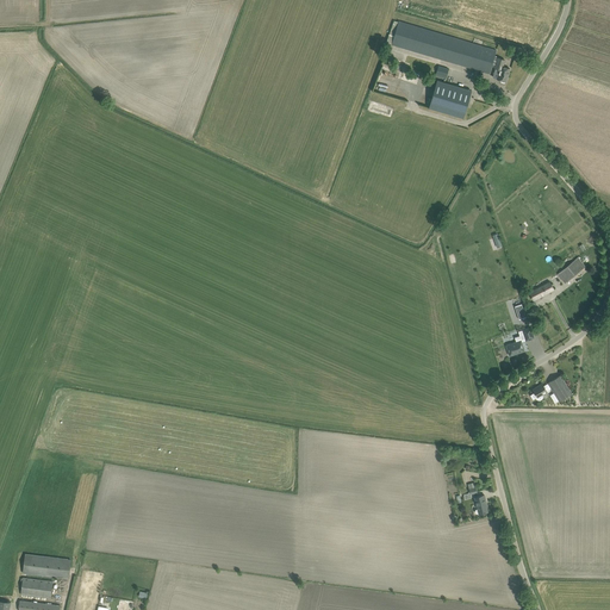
[(490,74),(491,67),(495,57),(496,50),(398,22),(393,20),(386,42),(392,44),(391,44),(490,74)]
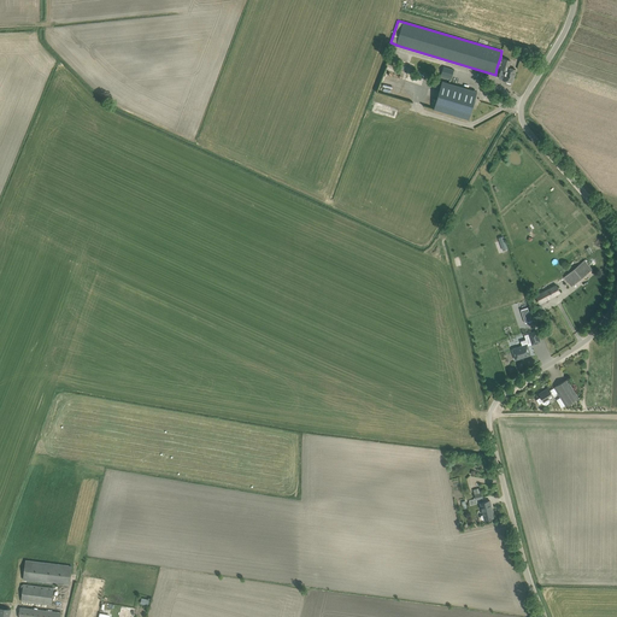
[(511,60),(500,58),(497,68),(500,68),(500,69),(505,70),(503,80),(507,81),(506,82),(507,83),(510,84),(511,83),(511,82),(512,82),(516,70),(509,68),(511,60)]
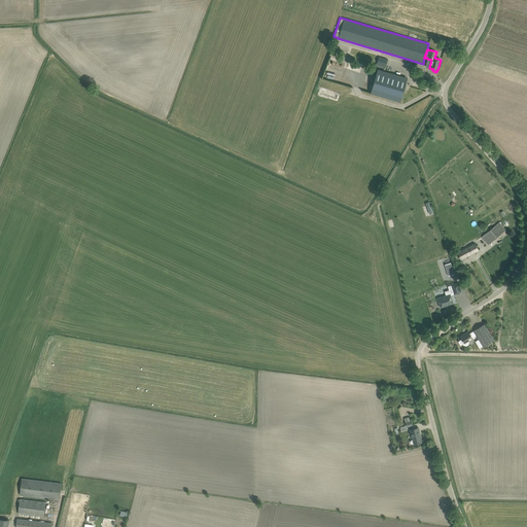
[(379,57),(377,66),(385,68),(387,62),(388,60),(379,57)]
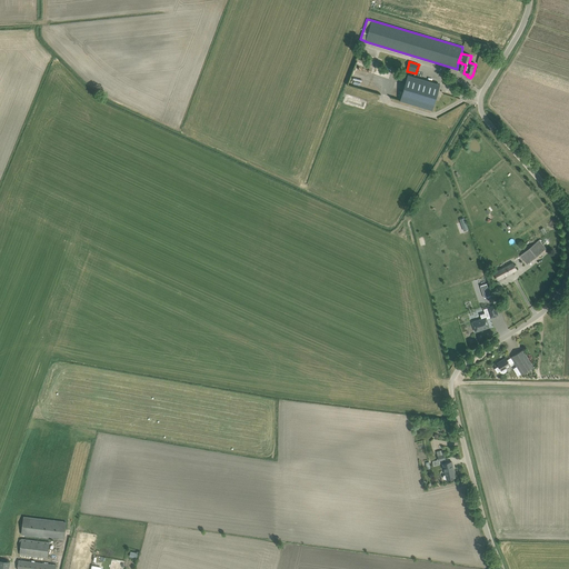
[(432,110),(440,85),(408,75),(400,101),(432,110)]
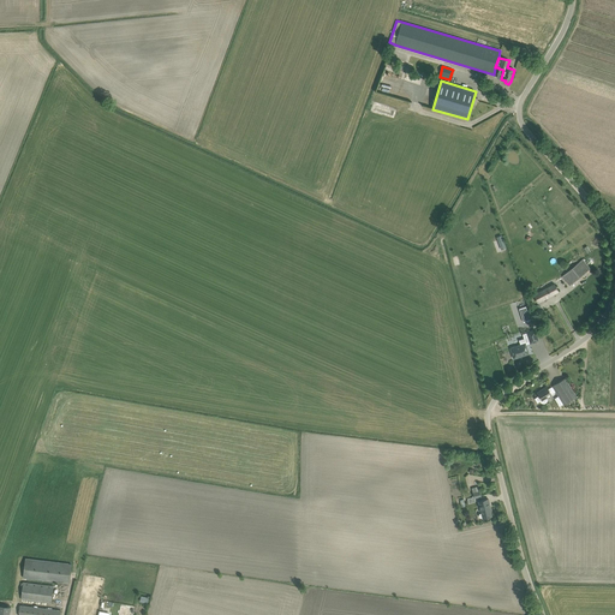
[(562,276),(566,281),(569,286),(590,269),(583,260),(562,276)]
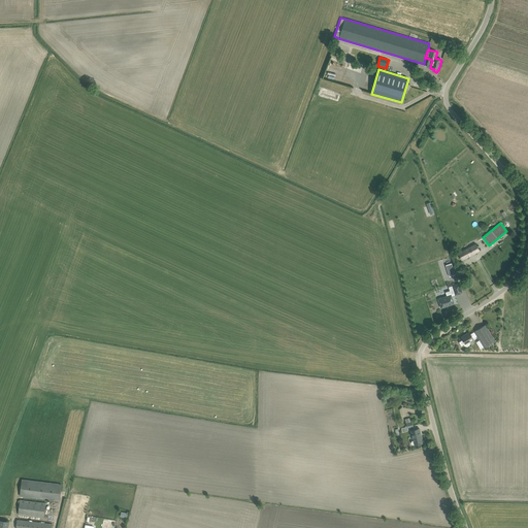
[(476,243),(474,244),(458,254),(461,260),(480,251),(476,243)]
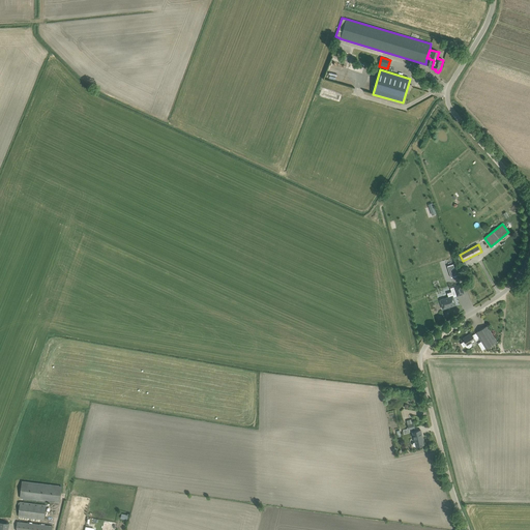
[(453,287),(457,296),(464,294),(461,284),(453,287)]
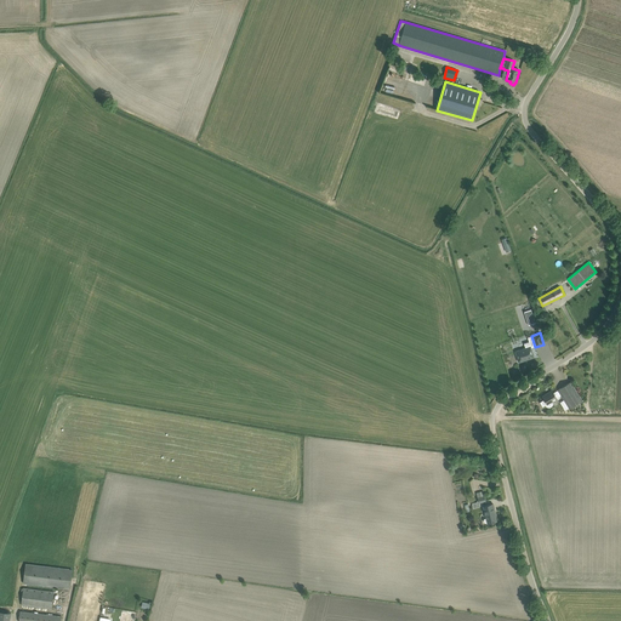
[(516,352),(519,363),(534,357),(530,346),(516,352)]
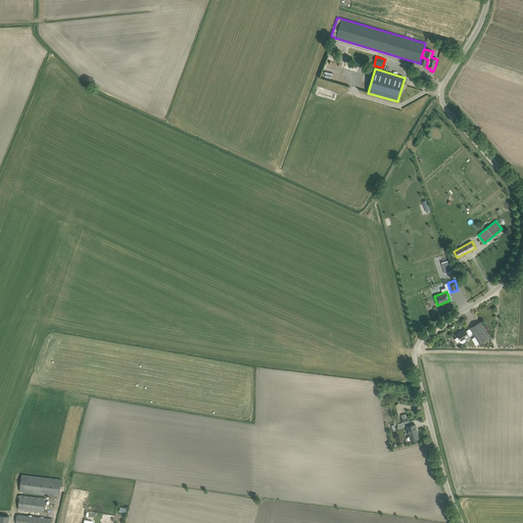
[(480,322),(470,328),(471,330),(467,332),(465,329),(457,334),(459,336),(455,339),(457,343),(460,341),(460,342),(463,343),(465,342),(466,339),(466,338),(469,336),(469,335),(473,333),(479,344),(490,337),(480,322)]
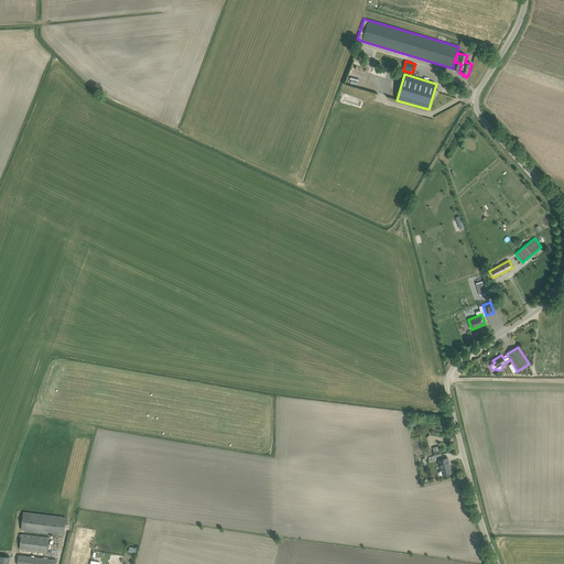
[(449,465),(447,458),(438,461),(442,470),(440,470),(440,473),(440,474),(441,475),(442,475),(451,473),(448,465),(449,465)]
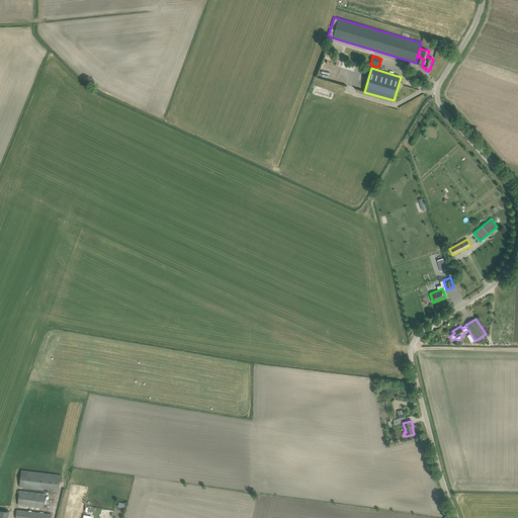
[(21,470),(20,487),(59,491),(60,475),(21,470)]
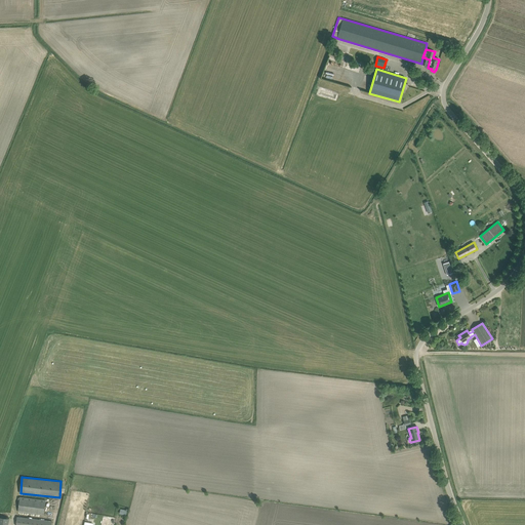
[(43,515),(45,500),(21,497),(18,512),(43,515)]
